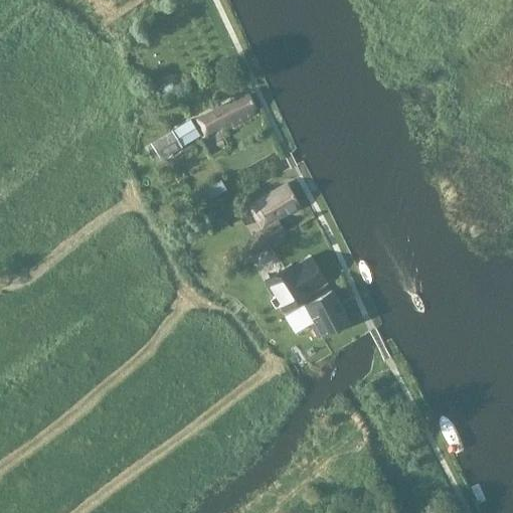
[(255,106),(249,93),(212,111),(221,129),(255,112),(252,108),(255,106)]
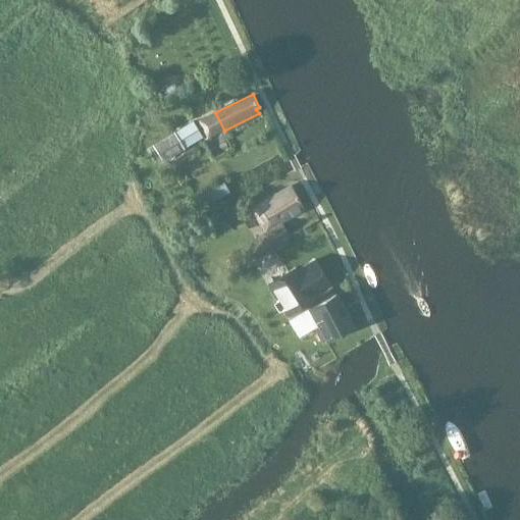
[(185,148),(186,149),(204,138),(193,120),(174,132),(185,148)]
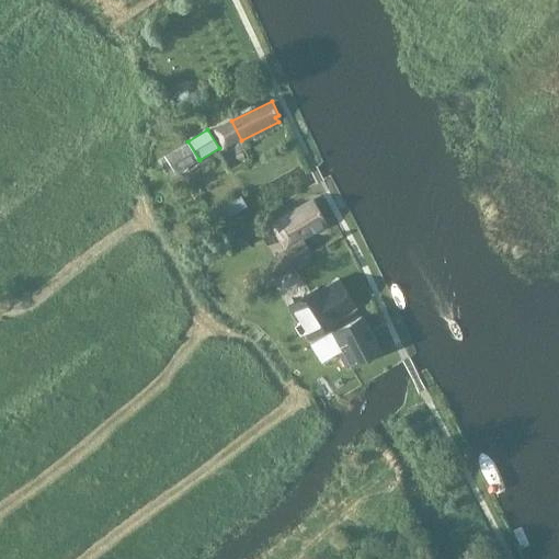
[(175,172),(198,159),(187,141),(187,140),(164,155),(175,172)]
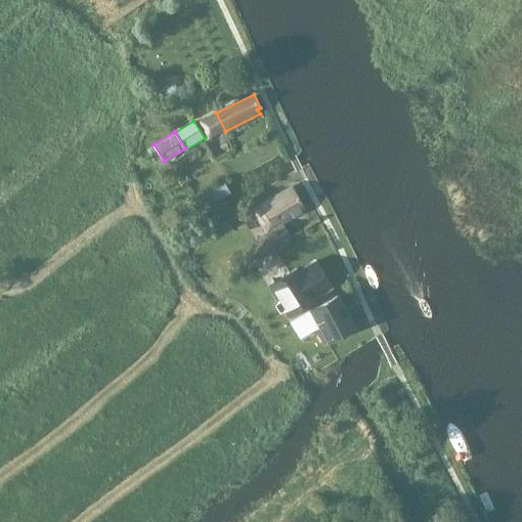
[(268,232),(250,244),(258,256),(258,257),(273,247),(291,235),(290,234),(281,221),(304,207),(293,189),(278,198),(276,193),(254,208),(268,232)]
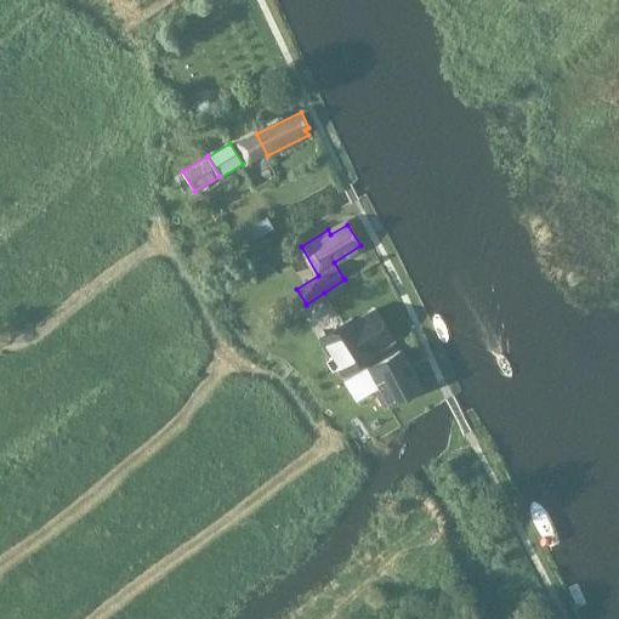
[(352,319),(318,339),(319,340),(322,345),(339,375),(367,359),(368,363),(367,363),(390,405),(421,388),(401,351),(379,363),(372,350),(388,340),(374,314),(356,325),(356,324),(352,319)]
